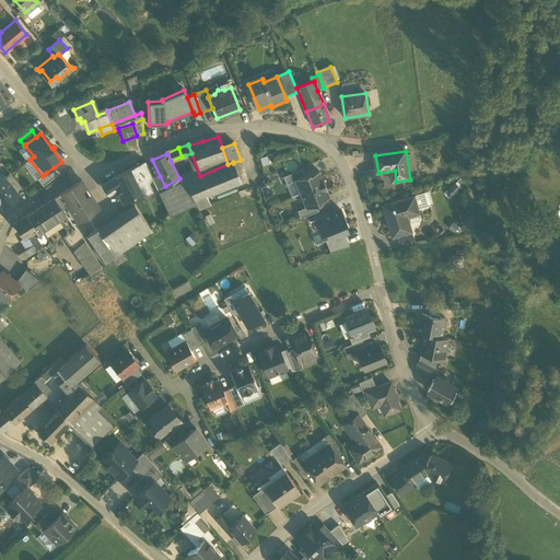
[(200,176),(185,183),(194,200),(199,210),(210,205),(207,196),(241,182),(233,163),(233,162),(200,176)]
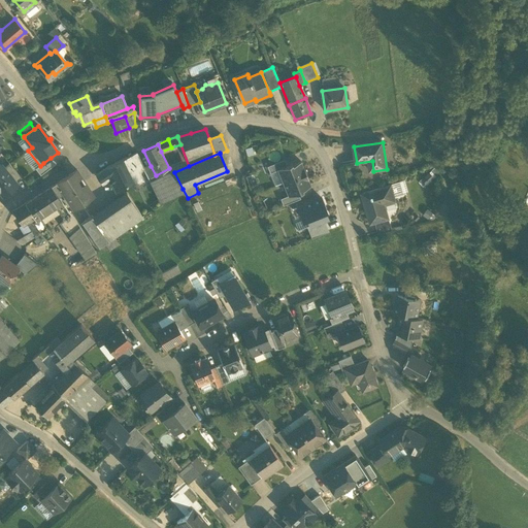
[(137,154),(124,160),(127,166),(140,161),(137,154)]
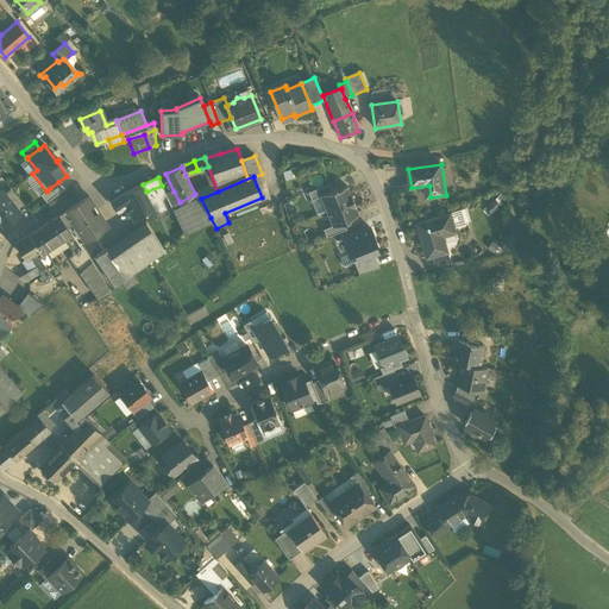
[(58,182),(50,188),(46,192),(41,195),(46,202),(64,189),(58,182)]
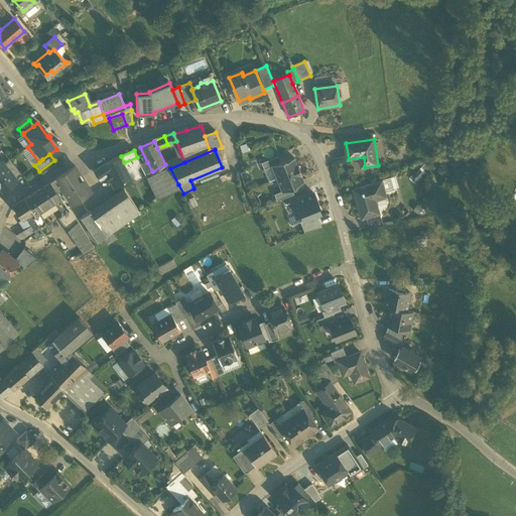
[(121,156),(105,164),(108,171),(115,185),(131,177),(124,162),(121,156)]
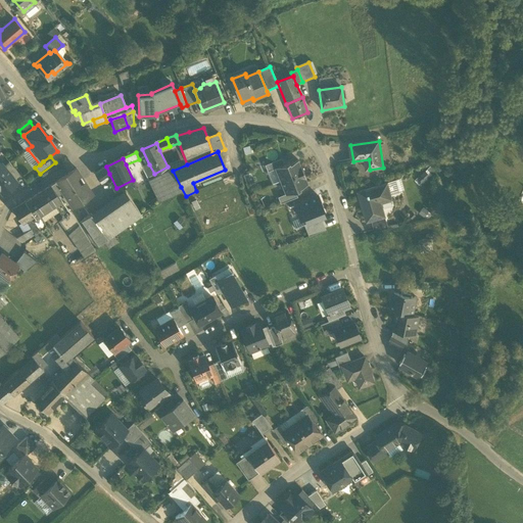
[(281,158),(265,165),(267,172),(275,169),(284,164),(281,158)]
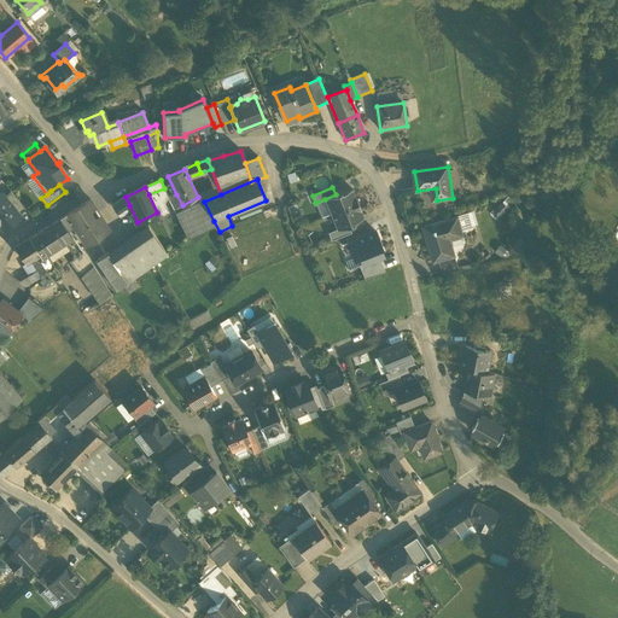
[(336,194),(325,199),(331,215),(357,204),(351,190),(342,193),(342,192),(336,194)]
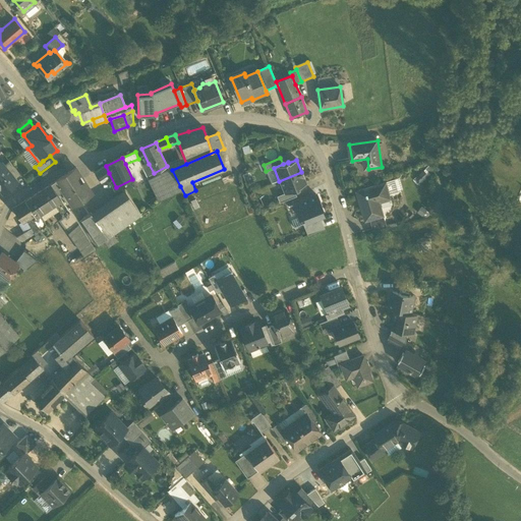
[(4,166),(15,179),(19,175),(9,162),(4,166)]
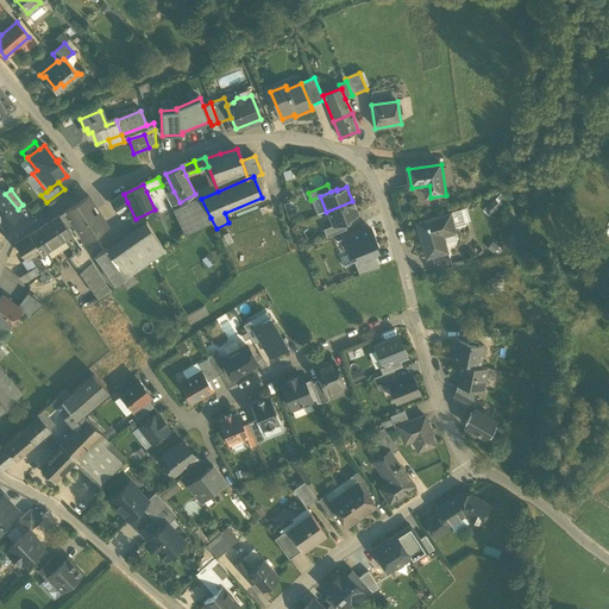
[(0,192),(0,221),(4,226),(20,212),(18,209),(5,194),(2,190),(0,192)]
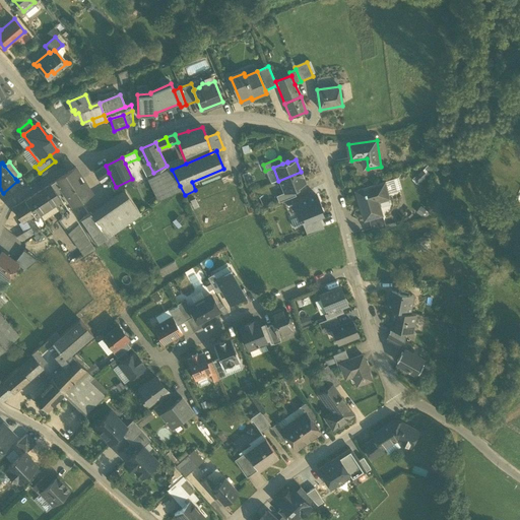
[(148,164),(143,166),(148,176),(153,173),(148,164)]
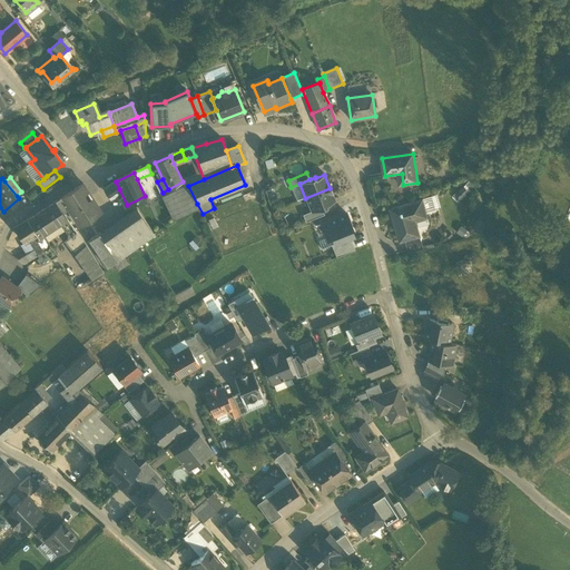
[(116,182),(99,193),(104,199),(119,189),(116,182)]
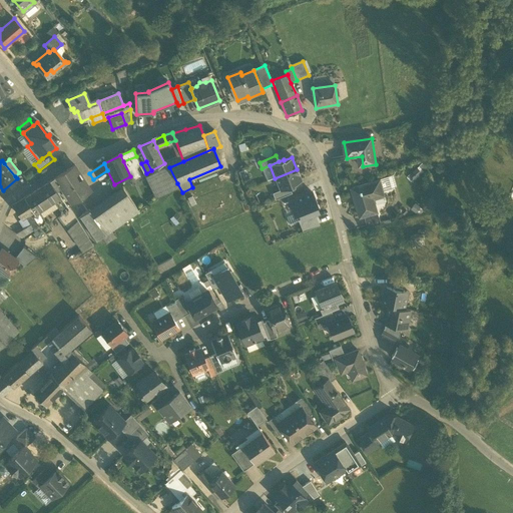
[(74,166),(55,178),(61,188),(72,203),(91,191),(74,166)]
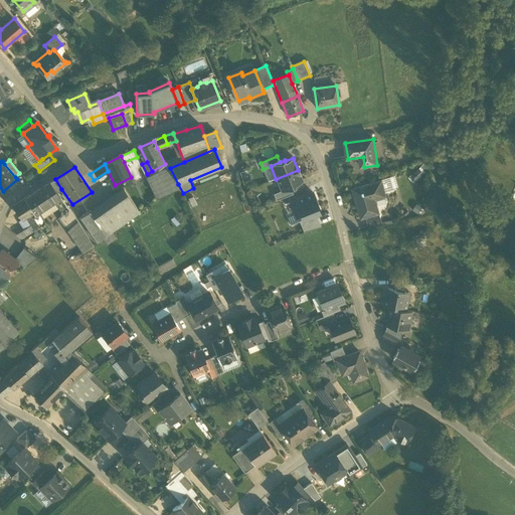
[(170,167),(147,178),(156,195),(178,184),(170,168),(170,167)]
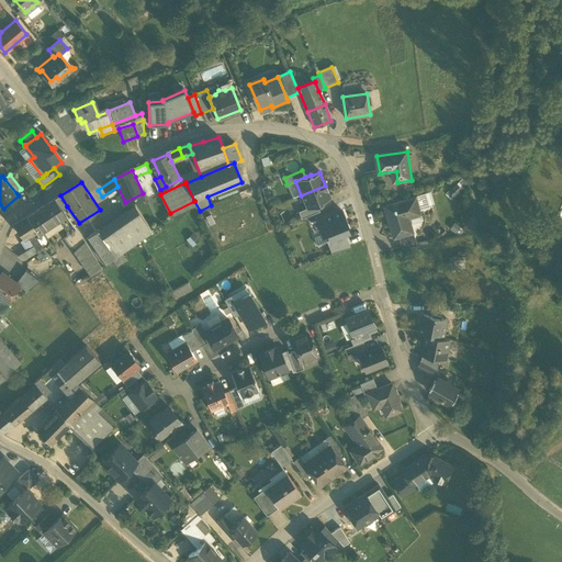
[(325,186),(301,195),(306,209),(306,210),(316,205),(322,203),(322,201),(330,198),(325,186)]
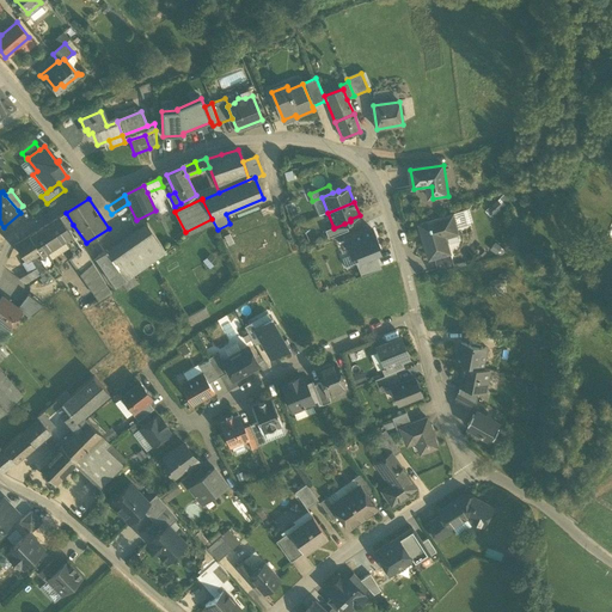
[(66,213),(60,218),(67,228),(73,225),(66,213)]
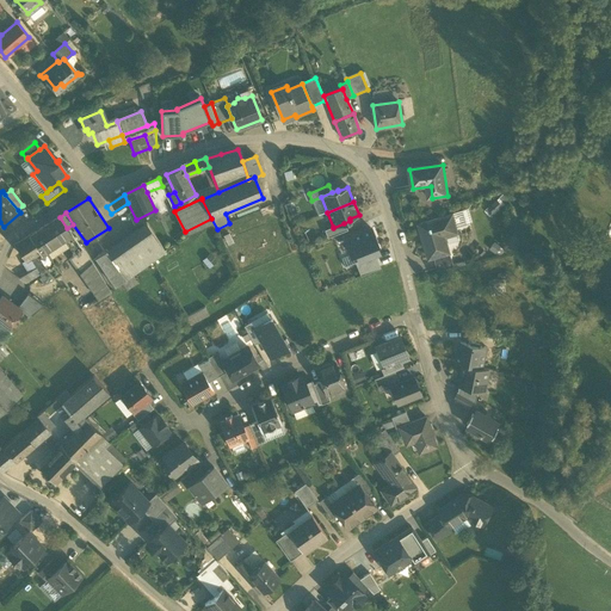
[(452,215),(420,224),(424,236),(423,238),(429,259),(433,258),(445,254),(450,253),(446,244),(443,232),(456,228),(452,215)]
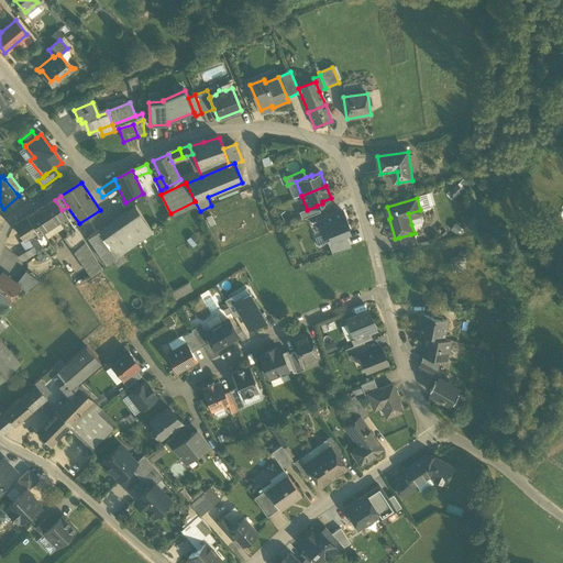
[(51,227),(59,221),(68,235),(76,230),(62,210),(55,200),(55,199),(40,209),(51,227)]
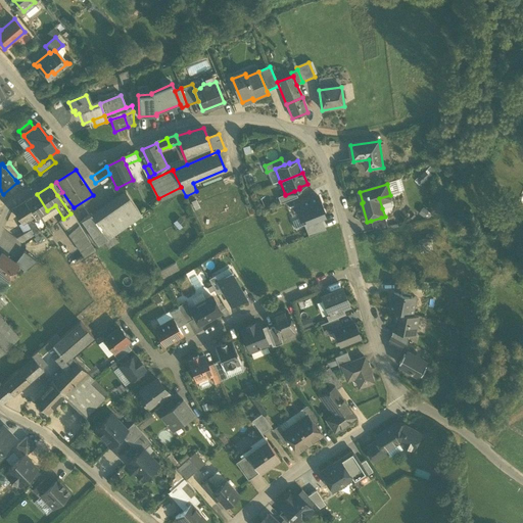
[(285,194),(278,197),(280,204),(297,197),(294,191),(285,195),(285,194)]
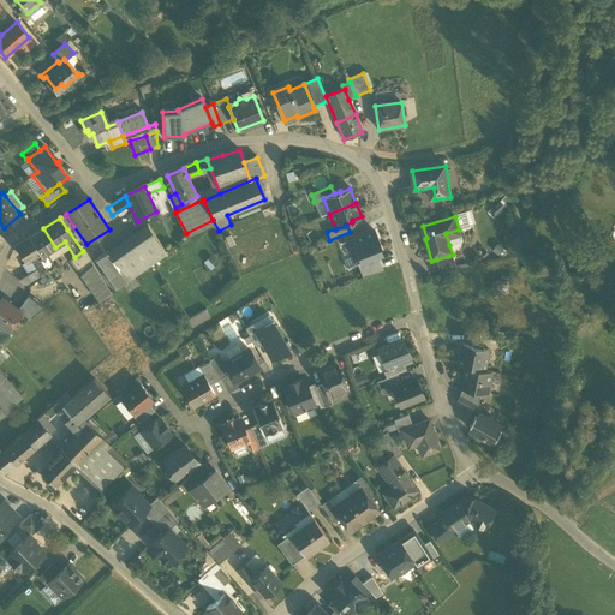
[(148,227),(108,254),(118,268),(130,258),(139,272),(166,252),(148,227)]
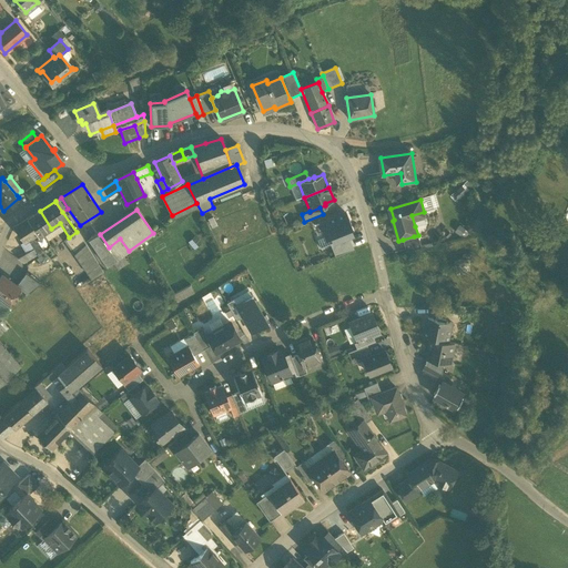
[(51,229),(40,211),(27,220),(28,220),(37,234),(34,235),(40,245),(43,251),(46,254),(53,250),(43,234),(51,229)]
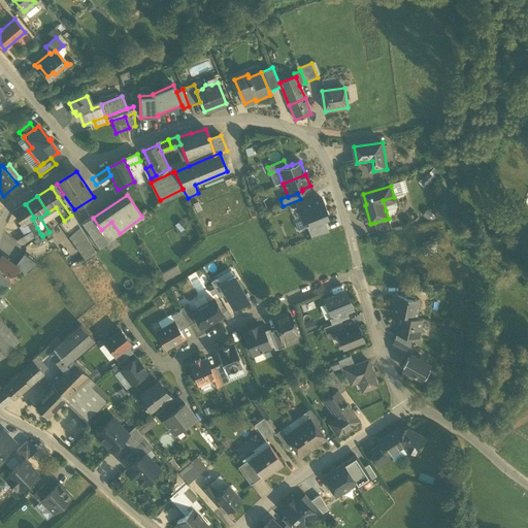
[(320,198),(298,206),(303,220),(307,218),(324,211),(326,210),(320,198)]
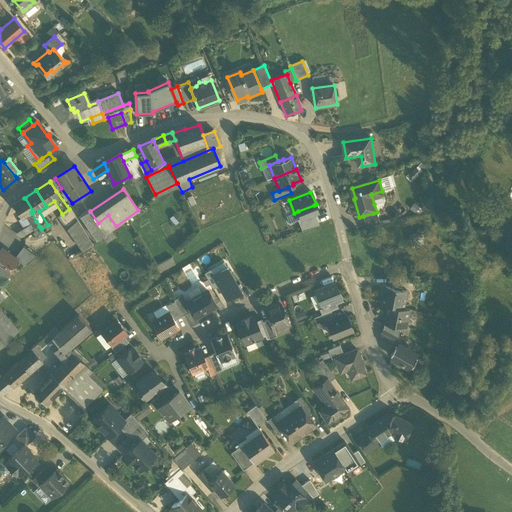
[(25,198),(13,206),(22,218),(26,216),(31,225),(36,221),(31,212),(33,211),(25,198)]
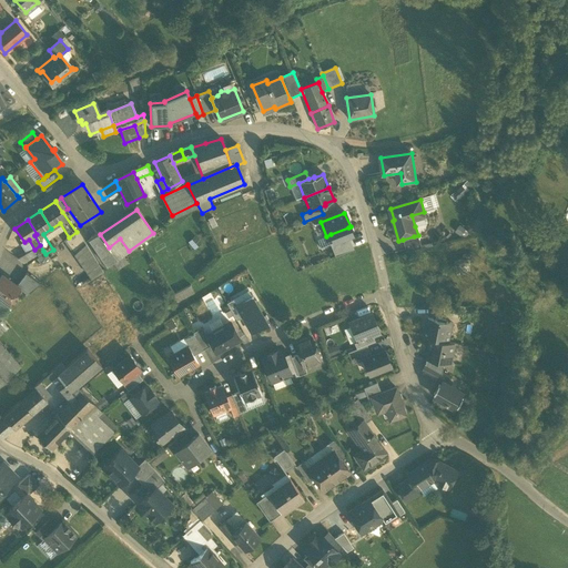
[(348,227),(331,234),(334,243),(350,237),(352,235),(348,227)]
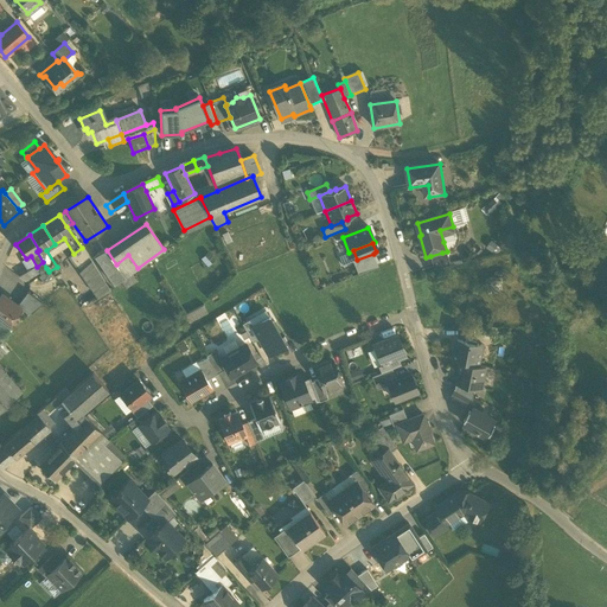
[(74,254),(69,257),(80,272),(91,261),(82,248),(74,254)]
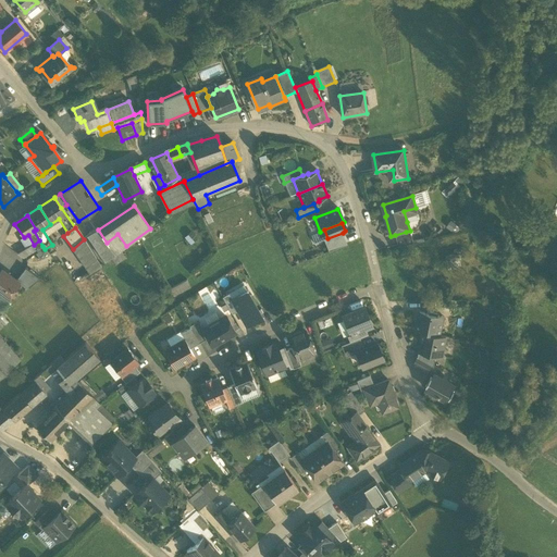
[(97,227),(87,235),(97,249),(107,243),(98,230),(97,227)]
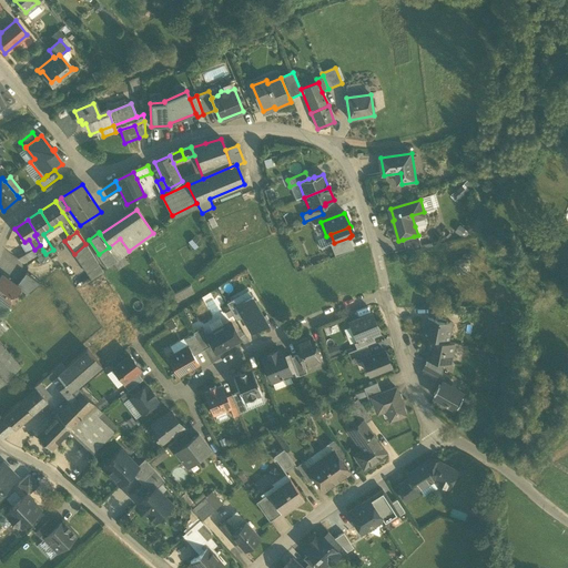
[(414,236),(403,240),(406,252),(422,249),(418,235),(414,236)]
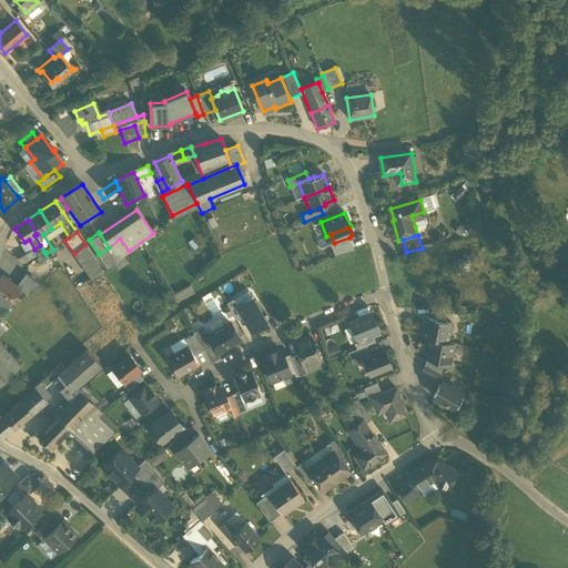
[(354,250),(350,237),(334,243),(331,244),(335,256),(354,250)]
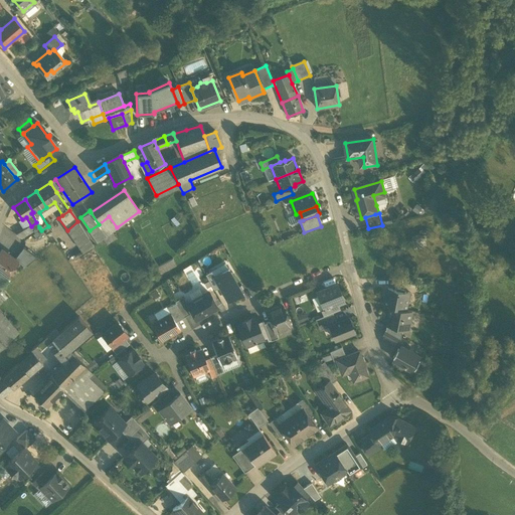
[(109,216),(99,224),(90,230),(97,241),(117,227),(109,216)]
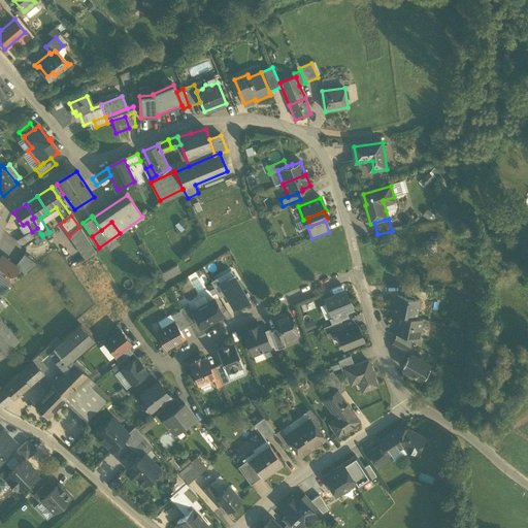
[(79,227),(69,236),(85,258),(94,251),(79,227)]
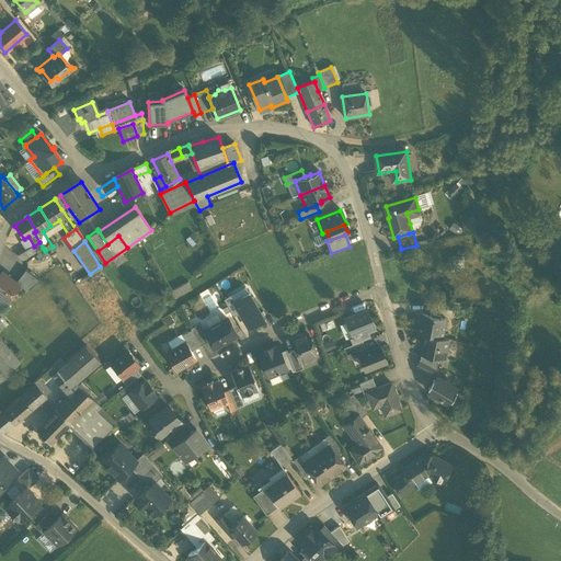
[(34,247),(18,256),(23,261),(37,251),(34,247)]
